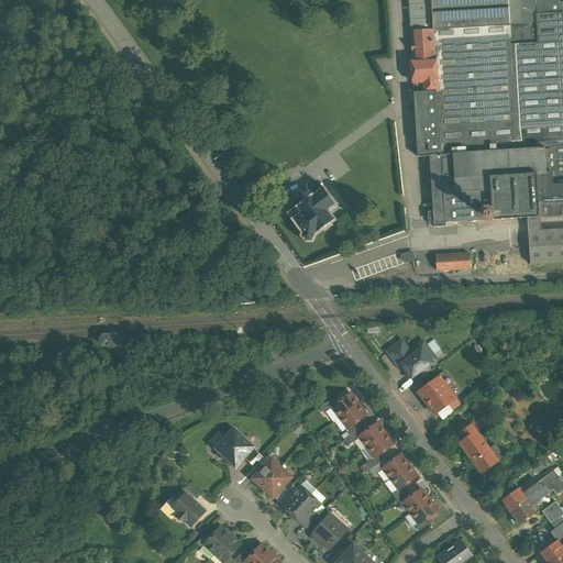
[(408,0),(412,59),(411,59),(414,83),(424,83),(424,92),(437,91),(438,96),(420,97),(423,156),(424,156),(430,156),(430,161),(433,212),(433,220),(434,228),(446,227),(445,223),(482,220),(482,221),(539,217),(540,218),(562,216),(562,2),(559,3),(558,0),(556,0),(536,1),(536,0),(408,0)]
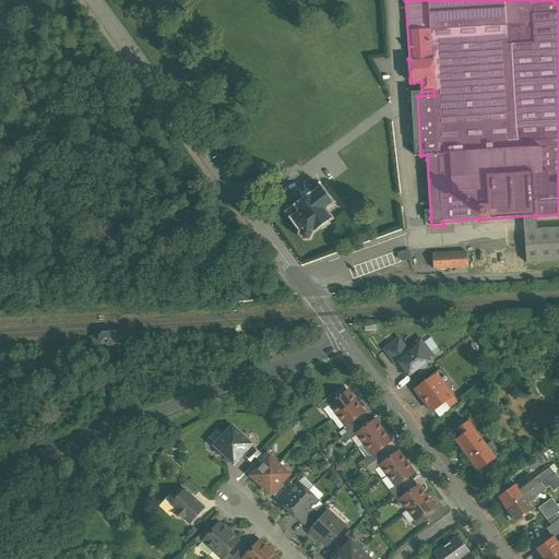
[(8,54),(0,61),(0,83),(16,67),(8,54)]
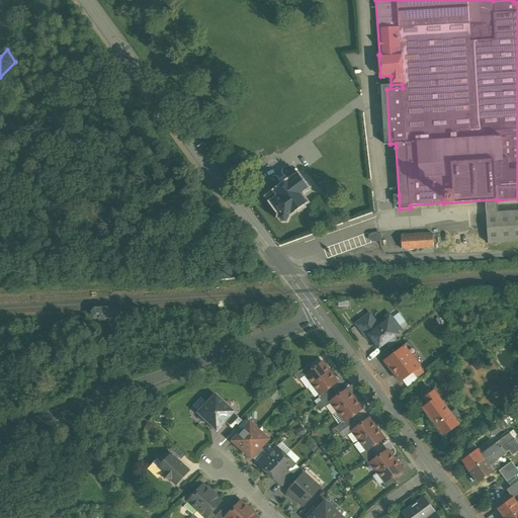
[(298,175),(267,197),(280,214),(280,218),(282,221),(285,221),(288,219),(288,216),(296,209),(298,211),(305,206),(303,204),(306,202),(299,193),(308,188),(298,175)]
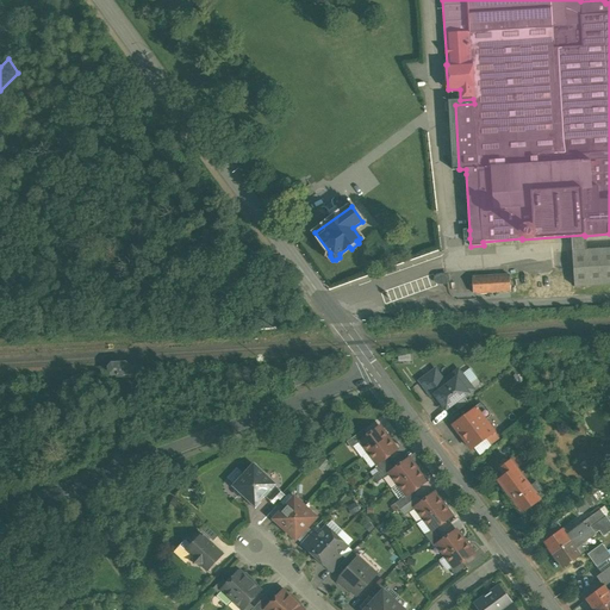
[(609,248),(572,251),(574,287),(609,284),(609,248)]
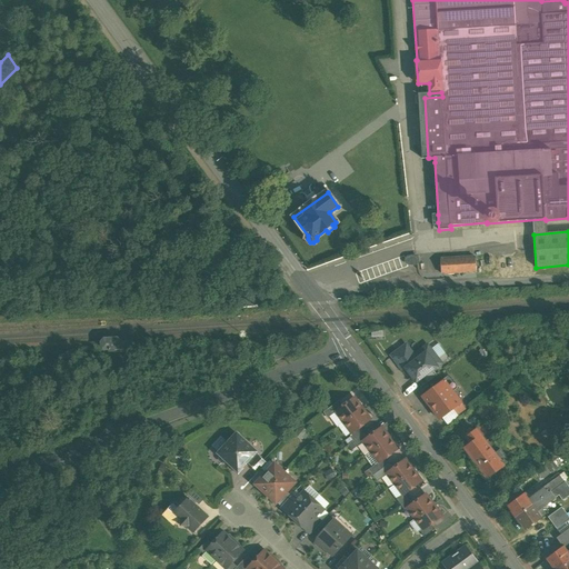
[(475,257),(440,259),(441,273),(476,271),(475,257)]
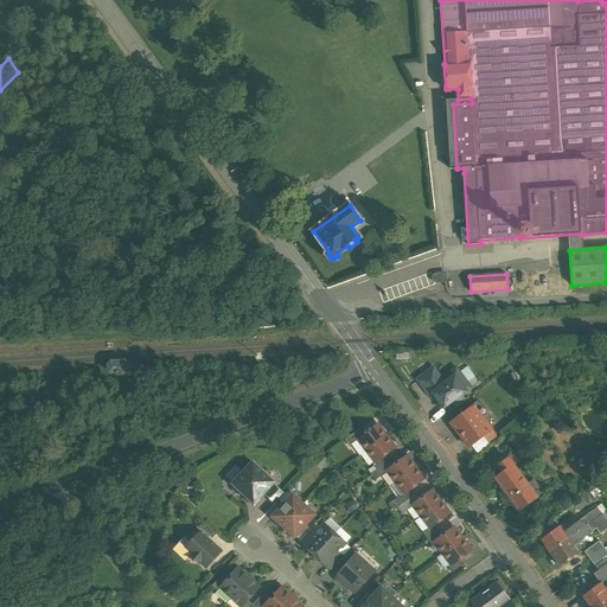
[(110,360),(107,365),(108,375),(131,374),(131,364),(127,360),(110,360)]
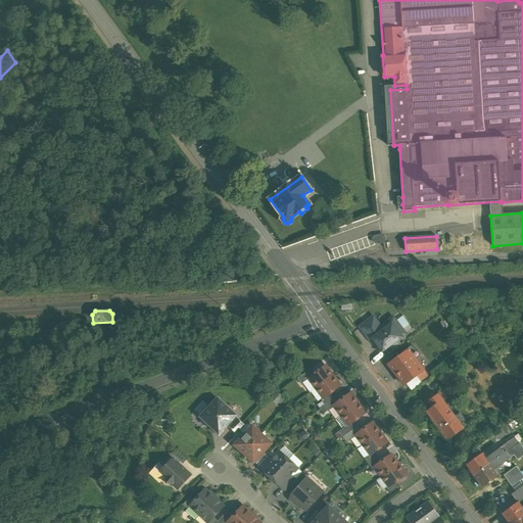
[(398,340),(407,335),(392,316),(380,325),(373,315),(360,325),(370,337),(373,335),(382,348),(382,347),(396,337),(398,340)]
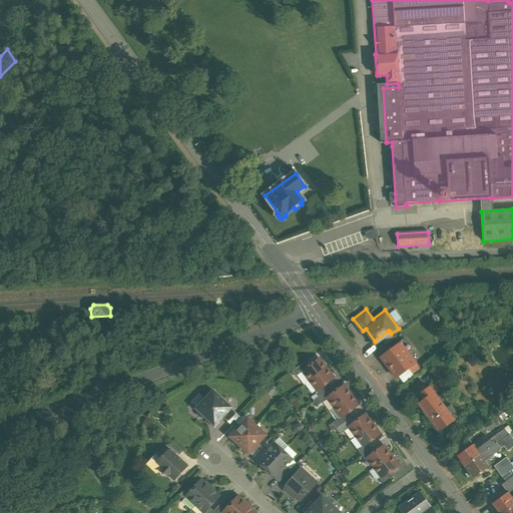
[(254,315),(246,318),(248,324),(257,322),(254,315)]
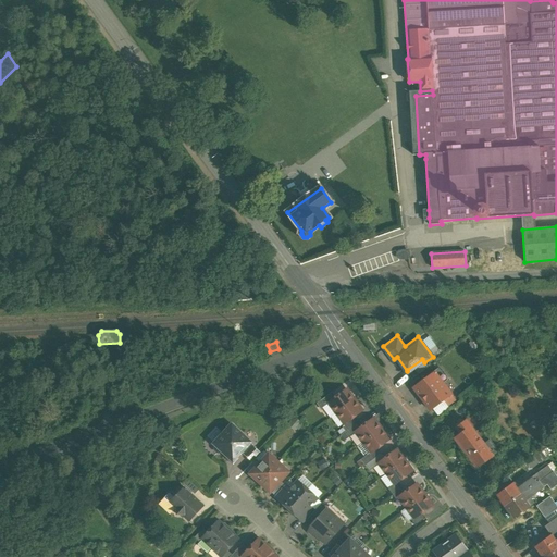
[(424,362),(422,359),(407,370),(413,379),(429,368),(424,362)]
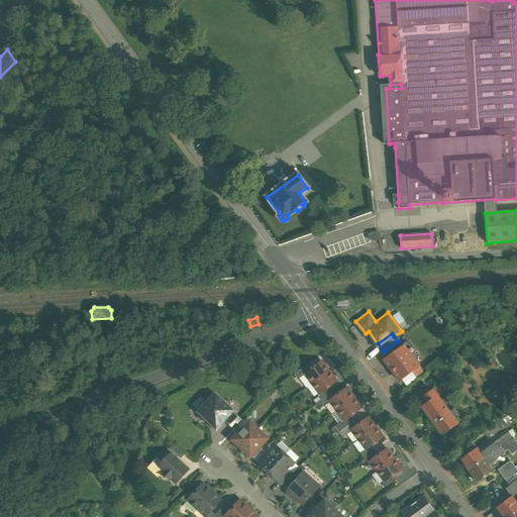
[(403,345),(395,352),(394,351),(393,351),(388,355),(388,356),(384,360),(400,381),(402,380),(412,373),(419,367),(403,345)]
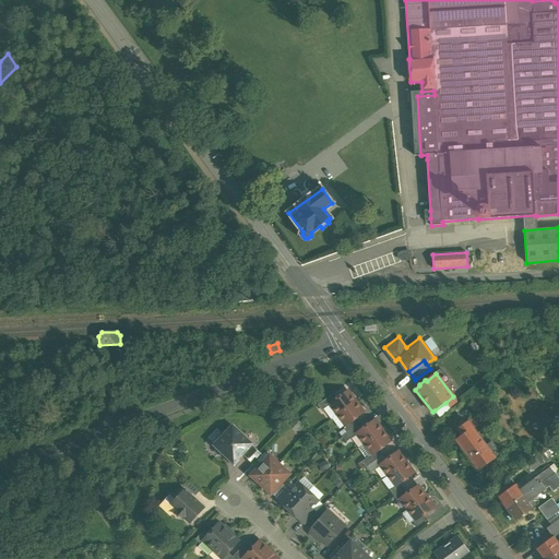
[(337,399),(330,404),(330,405),(337,415),(356,402),(348,391),(337,399)]
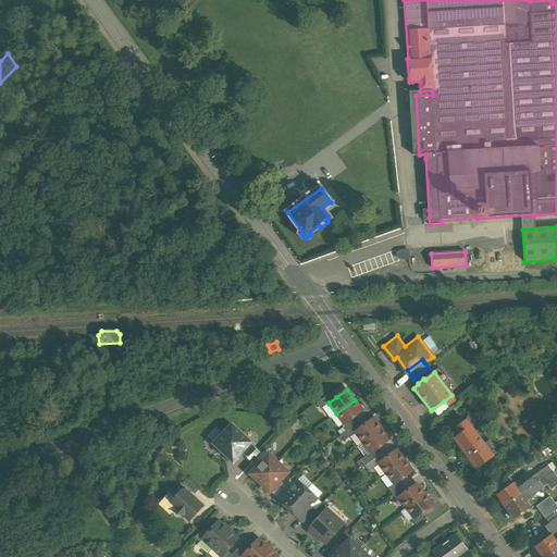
[(332,392),(317,404),(321,409),(329,404),(329,403),(336,397),(332,392)]
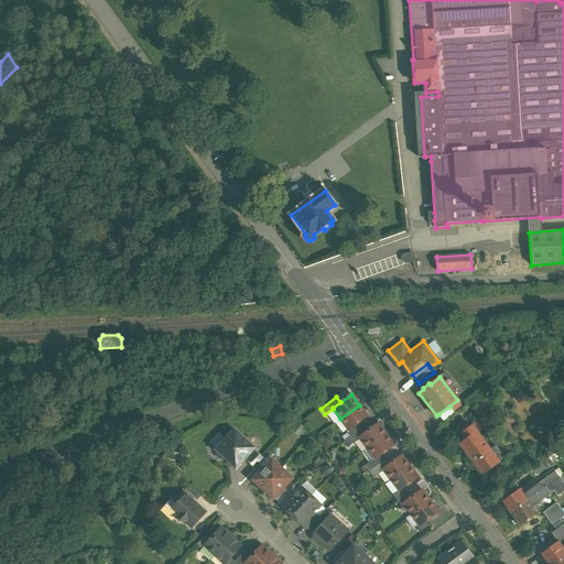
[(489,398),(474,409),(481,419),(496,408),(489,398)]
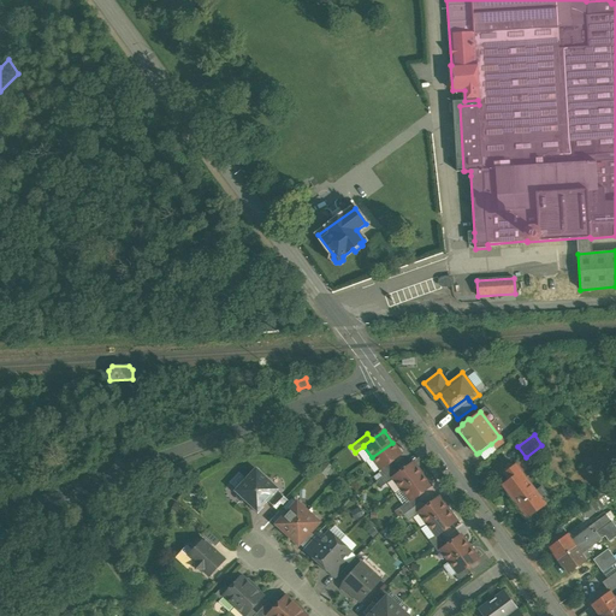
[(499,437),(491,444),(495,449),(503,443),(499,437)]
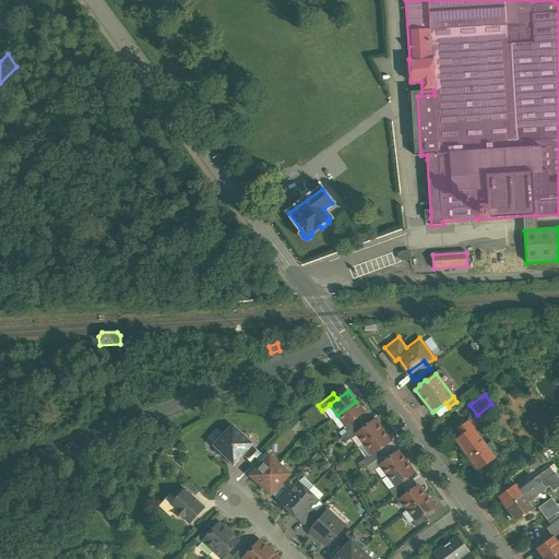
[(356,402),(337,415),(345,425),(345,426),(354,419),(364,412),(356,402)]
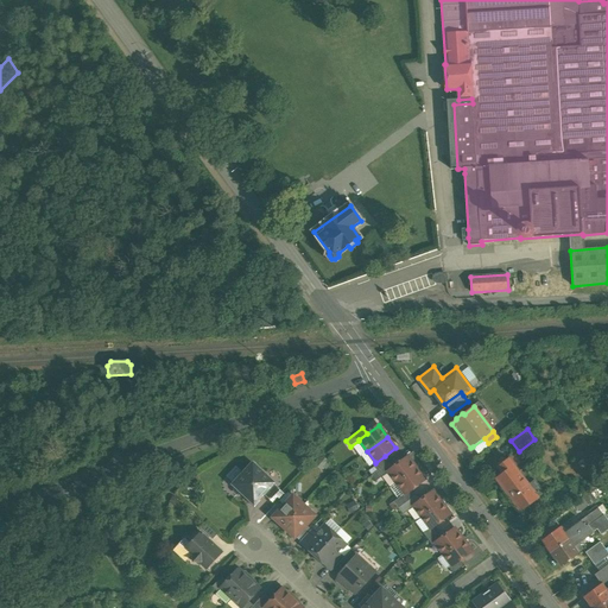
[(485,438),(473,447),(479,454),(489,445),(488,443),(485,438)]
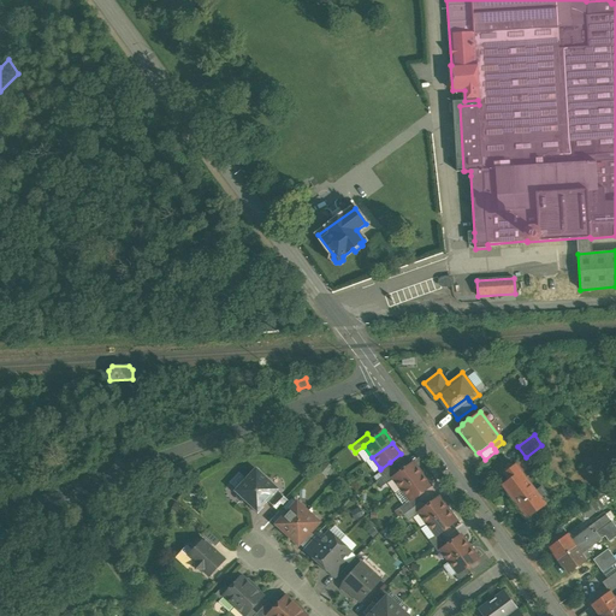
[(390,462),(380,469),(380,468),(378,471),(383,477),(394,468),(390,462)]
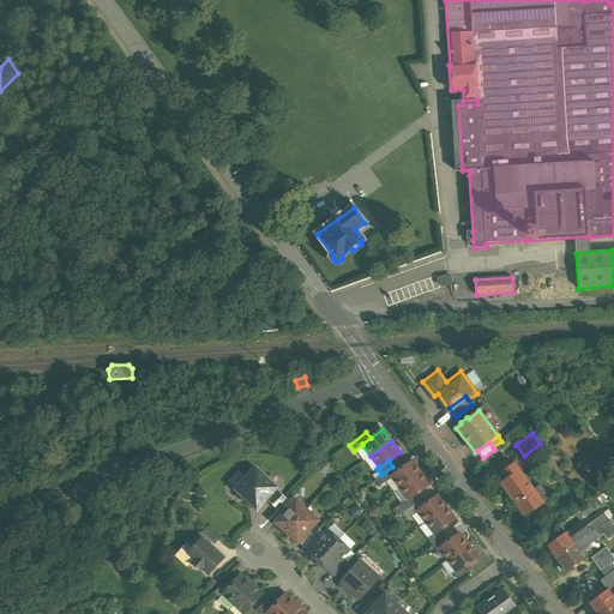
[(397,473),(392,476),(392,477),(401,488),(421,473),(411,462),(397,473)]
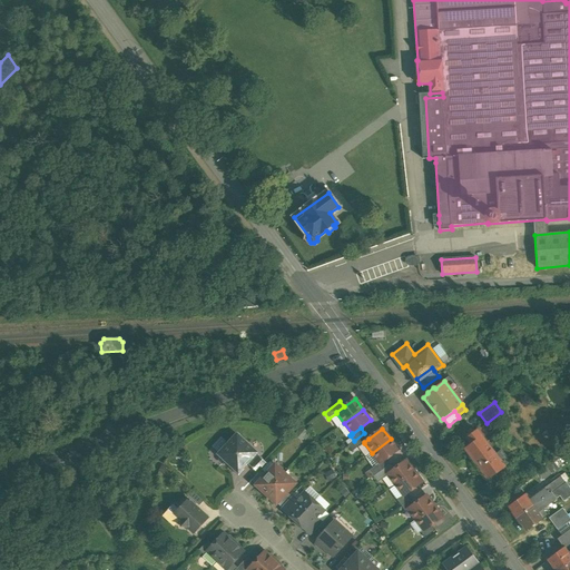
[(497,454),(482,436),(477,431),(468,438),(472,444),(465,449),(474,462),(471,464),(475,470),(479,468),(489,480),(492,480),(497,477),(498,473),(497,472),(504,467),(510,462),(502,451),(497,454)]
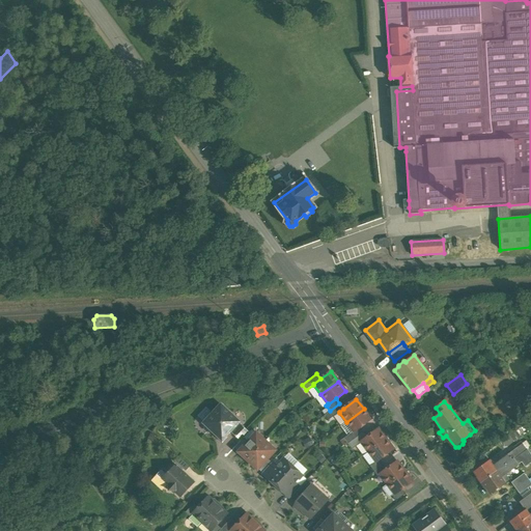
[(330,411),(325,415),(329,420),(339,413),(339,412),(343,409),(339,403),(330,411)]
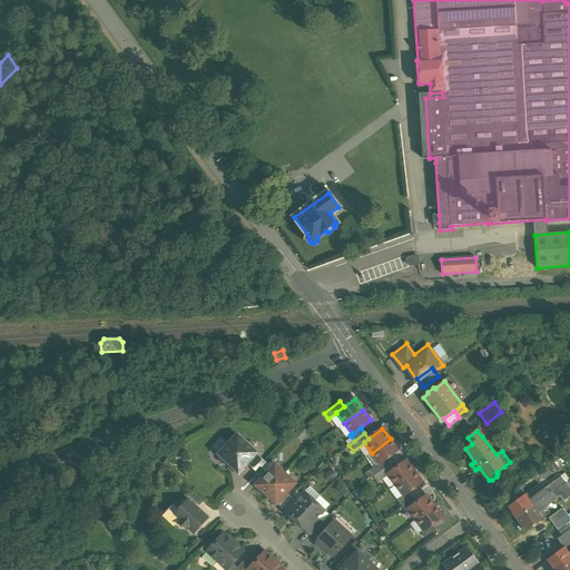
[(237,436),(220,454),(222,455),(219,458),(220,461),(223,463),(226,463),(228,462),(235,468),(242,468),(255,453),(237,436)]
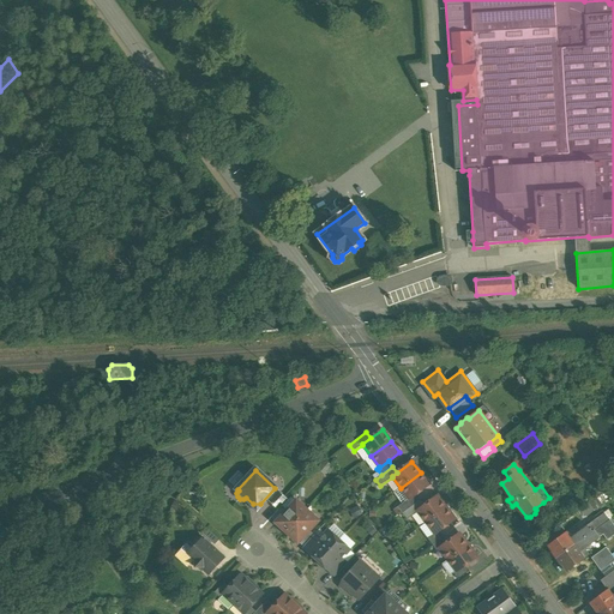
[(421,473),(401,488),(409,499),(416,494),(429,485),(421,473)]
